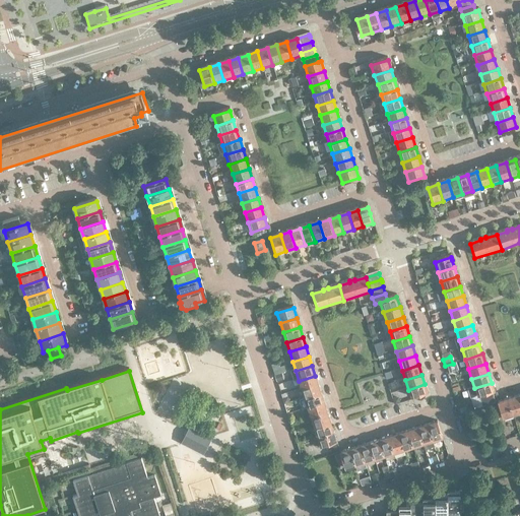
[(318,385),(315,376),(299,381),(302,390),(318,385)]
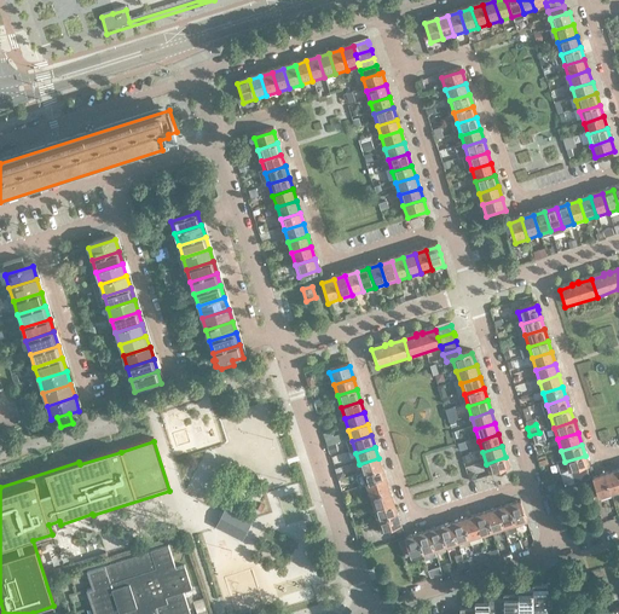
[(589,468),(585,456),(565,462),(570,474),(583,470),(589,468)]
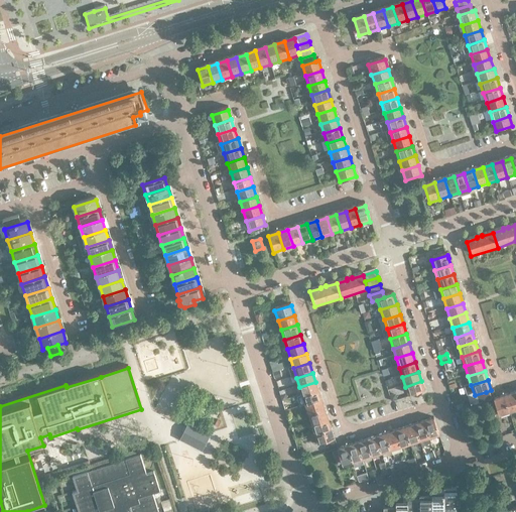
[(424,391),(421,381),(405,387),(408,396),(424,391)]
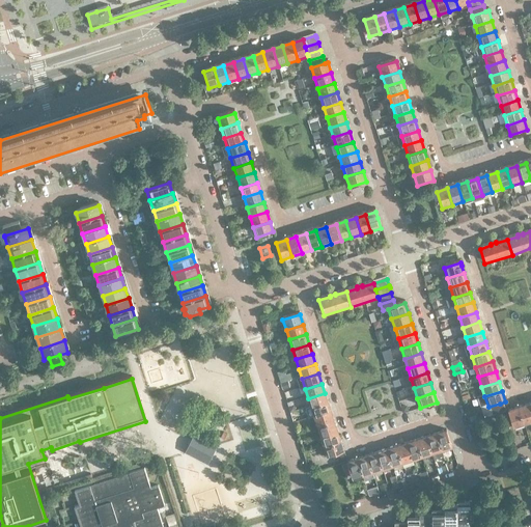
[(328,404),(325,393),(308,398),(311,409),(328,404)]
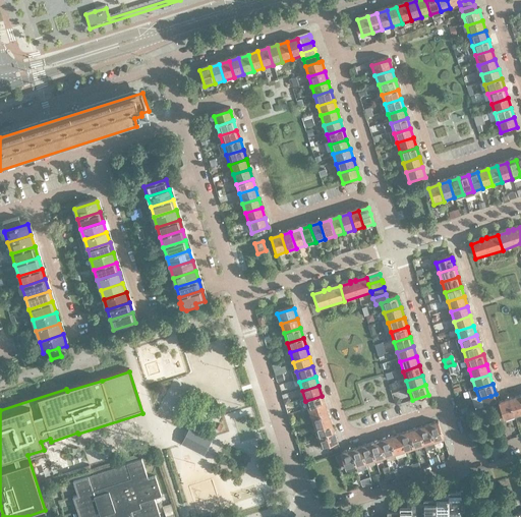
[(499,405),(496,394),(490,396),(494,406),(499,405)]
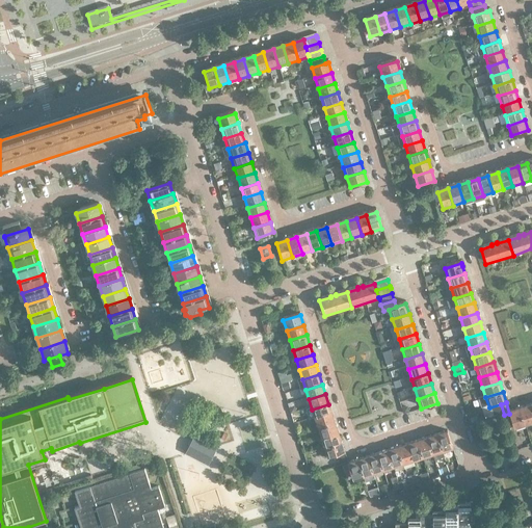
[(331,414),(328,404),(312,410),(315,420),(331,414)]
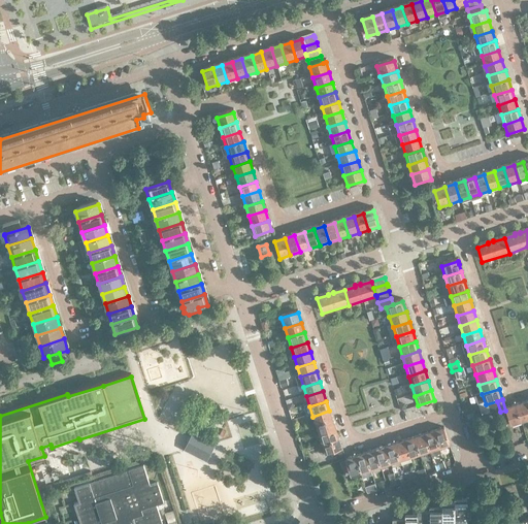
[(527,421),(527,413),(525,404),(516,407),(521,424),(527,421)]
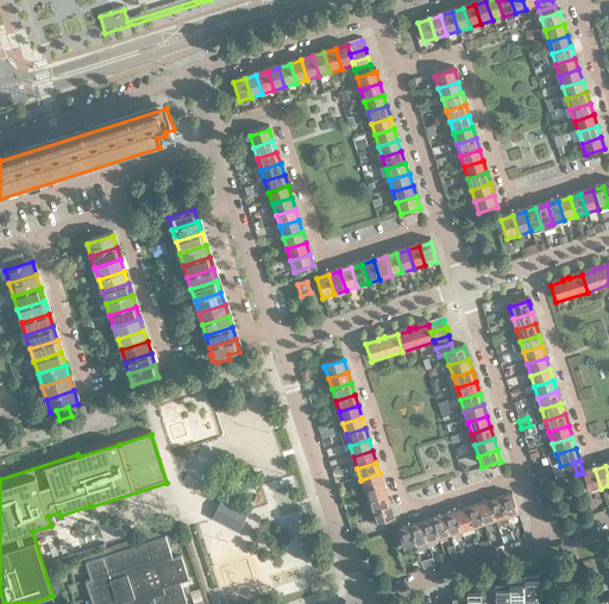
[(595,470),(583,473),(584,478),(586,486),(589,492),(601,489),(595,470)]
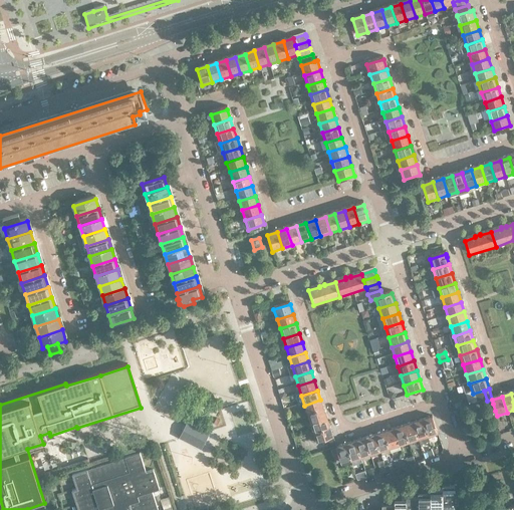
[(323,410),(320,400),(304,406),(307,415),(323,410)]
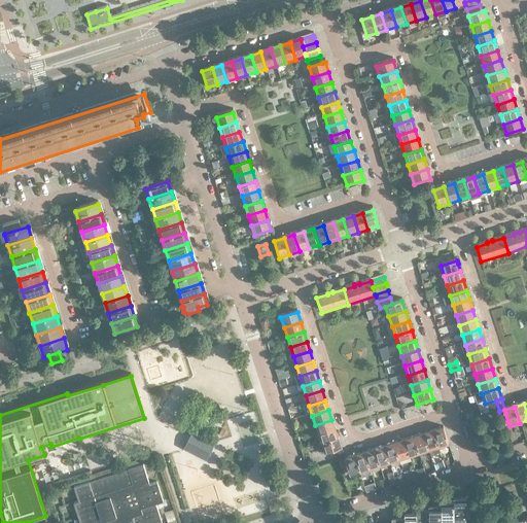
[(335,429),(331,420),(315,425),(318,436),(335,429)]
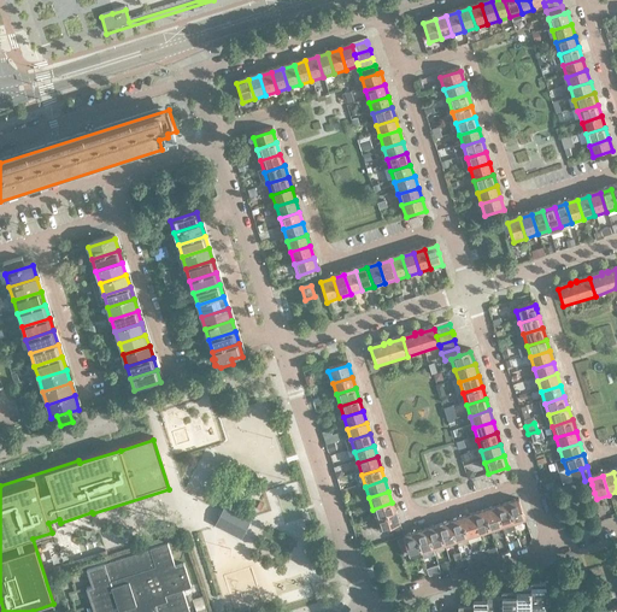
[(397,515),(392,502),(372,510),(376,521),(397,515)]
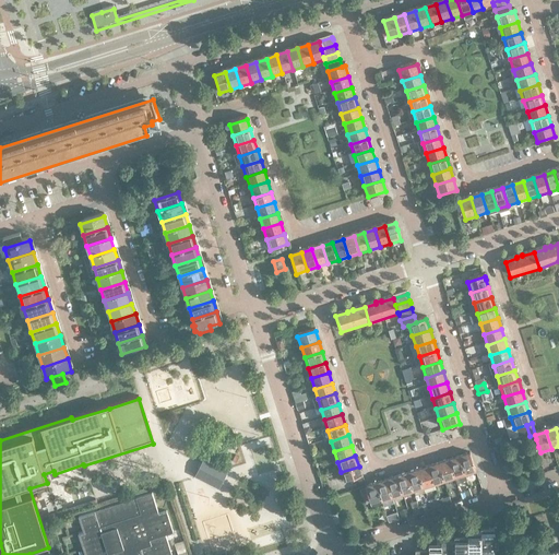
[(476,473),(470,456),(460,459),(465,476),(476,473)]
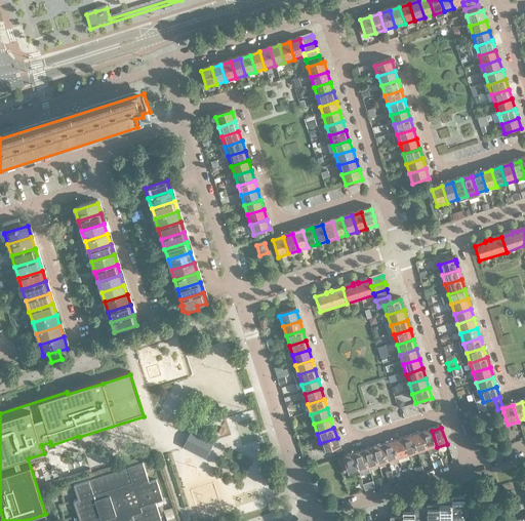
[(437,447),(432,431),(421,434),(427,450),(437,447)]
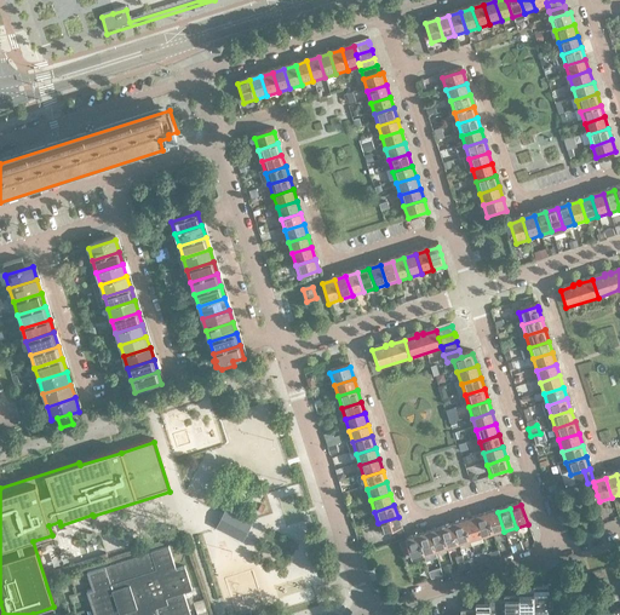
[(504,532),(498,512),(487,516),(493,535),(504,532)]
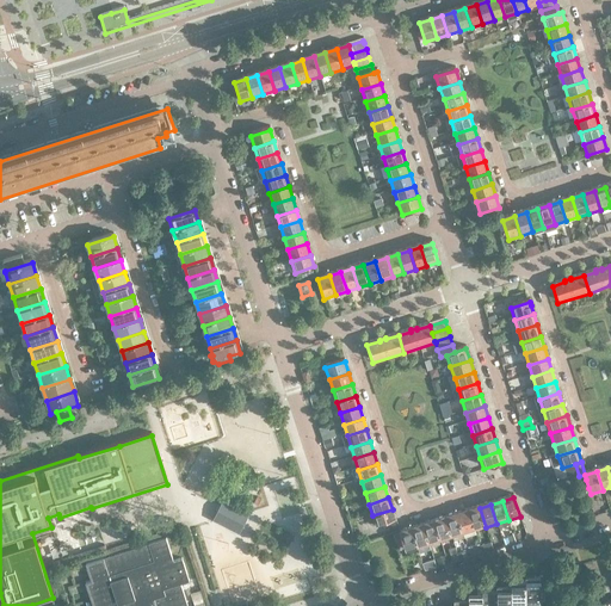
[(486,527),(480,508),(468,512),(474,531),(486,527)]
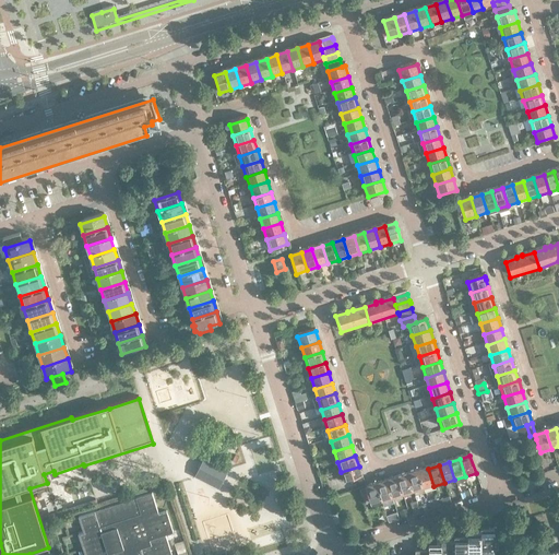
[(363,477),(359,467),(341,472),(344,483),(363,477)]
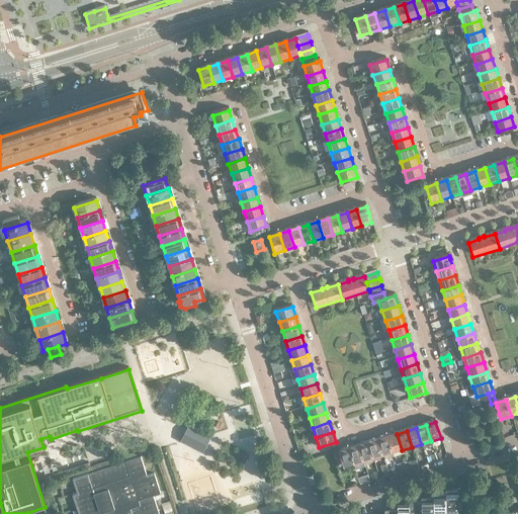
[(208,444),(186,433),(180,444),(202,456),(208,444)]
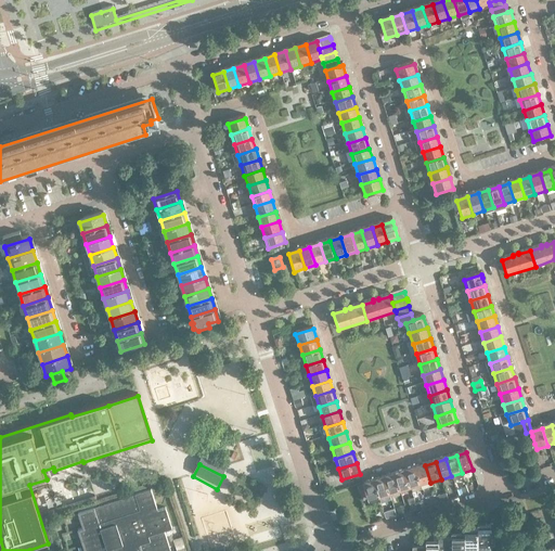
[(430,483),(425,465),(415,469),(421,486),(430,483)]
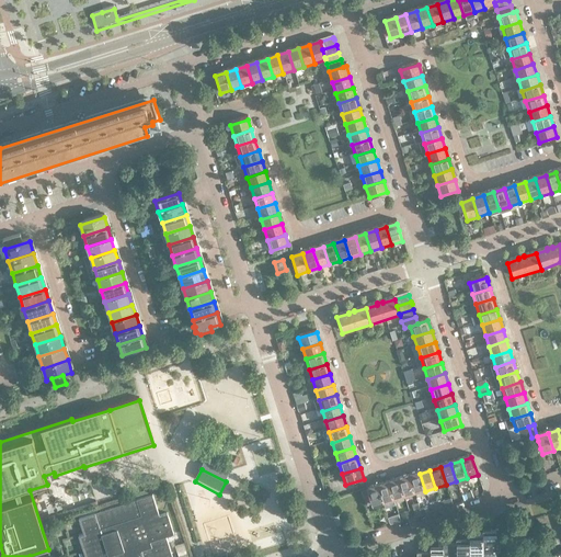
[(425,491),(420,474),(409,477),(414,495),(425,491)]
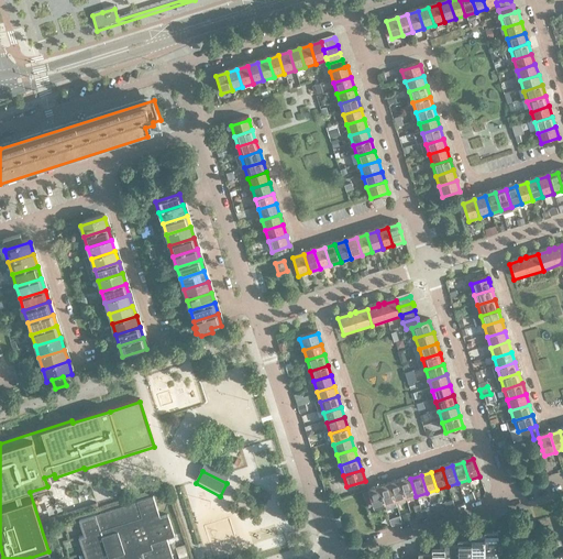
[(416,496),(410,479),(399,482),(406,500),(416,496)]
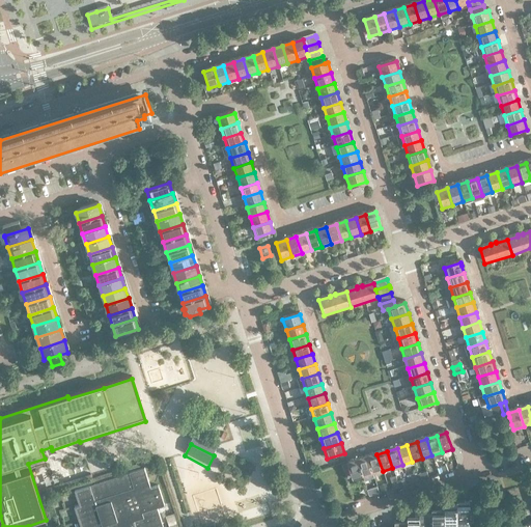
[(383,471),(376,454),(367,458),(372,475),(383,471)]
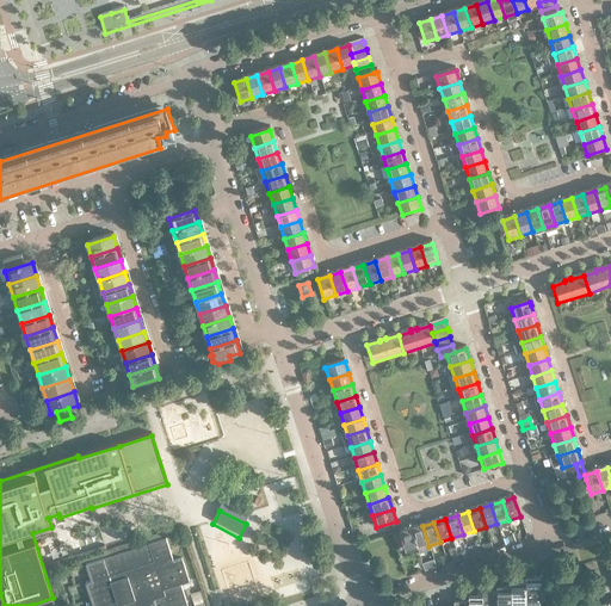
[(429,546),(423,526),(411,530),(418,550),(429,546)]
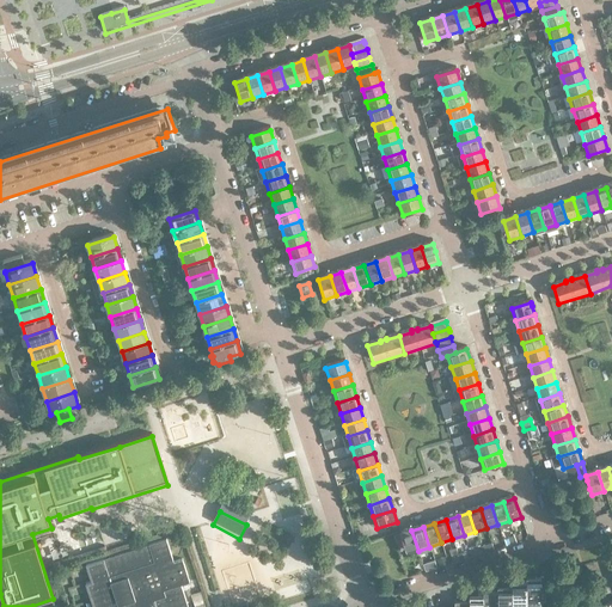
[(418,551),(411,531),(401,535),(407,555),(418,551)]
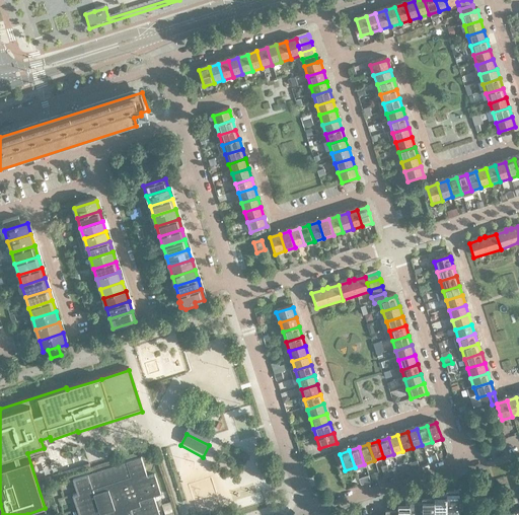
[(159,514),(153,499),(161,497),(155,477),(147,480),(141,460),(92,475),(93,481),(89,483),(88,477),(73,482),(77,497),(73,498),(78,514),(159,514)]
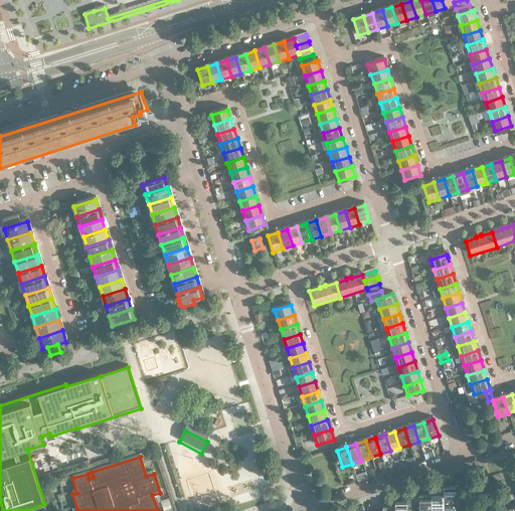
[(456,510),(456,489),(443,489),(443,493),(444,510),(456,510)]
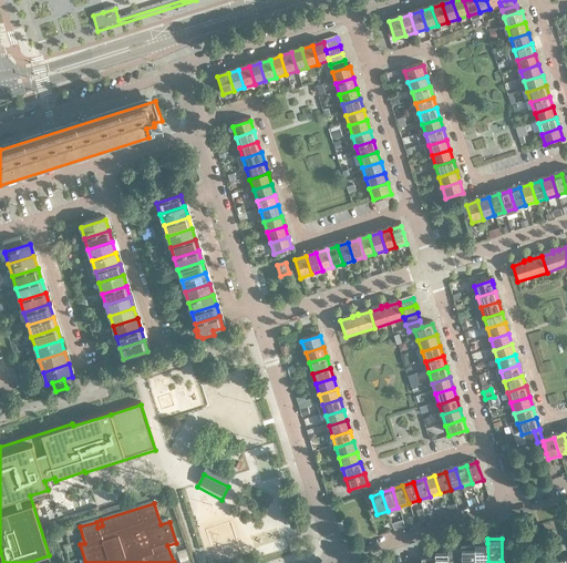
[(488,562),(487,543),(474,543),(474,548),(474,562),(488,562)]
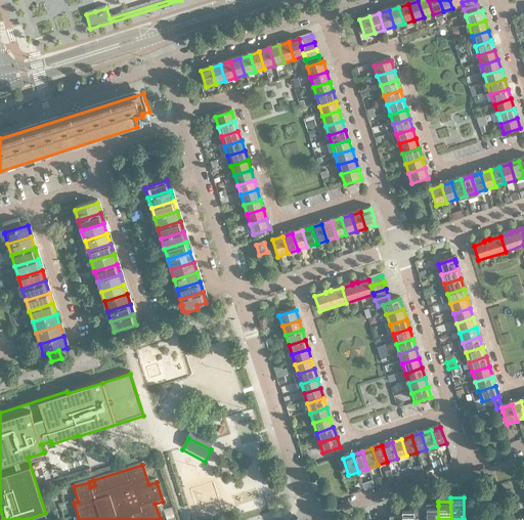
[(438,519),(438,506),(426,506),(426,509),(427,509),(426,519),(438,519)]
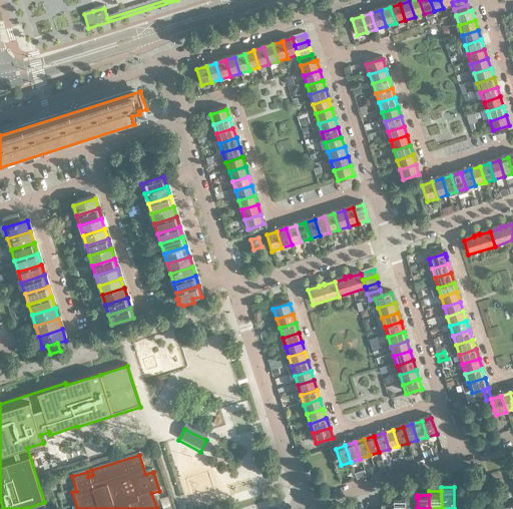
[(417,508),(418,498),(417,498),(405,499),(405,502),(406,502),(405,508),(417,508)]
